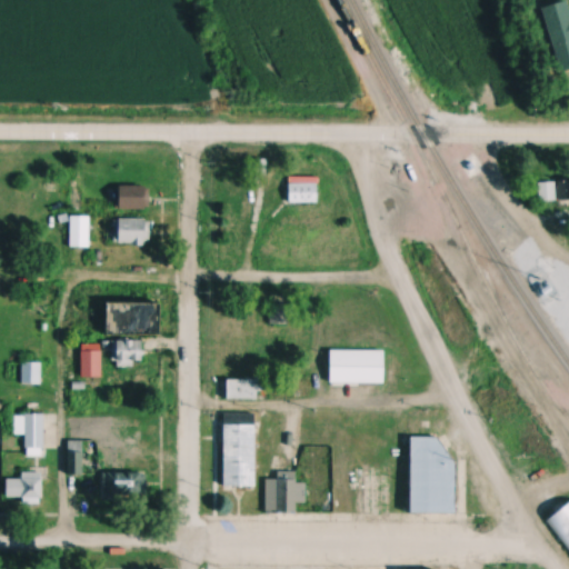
[(291,205),(321,205),(321,183),(291,183),(291,205)]
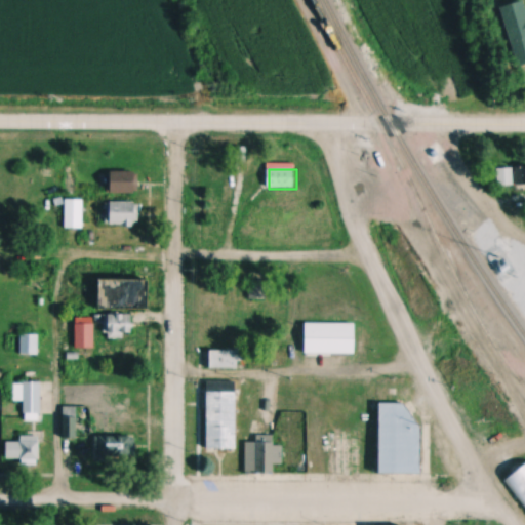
[(142,171),(107,171),(107,194),(142,194),(142,171)]
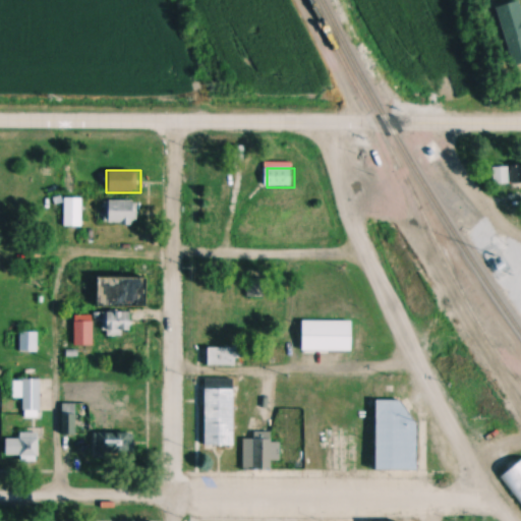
[(105,224),(140,224),(140,200),(105,200),(105,224)]
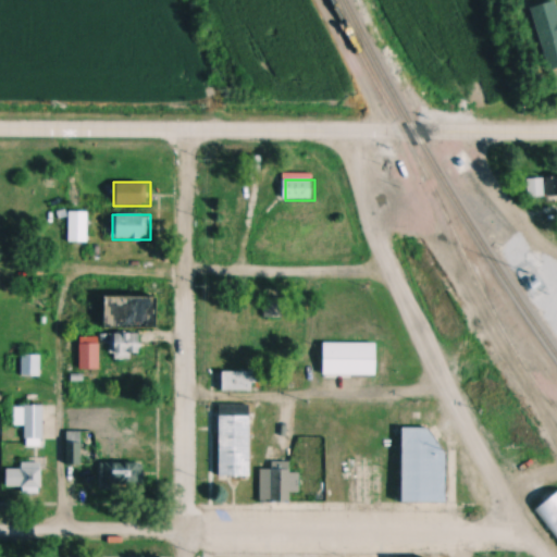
[(164,327),(164,298),(111,298),(111,327),(164,327)]
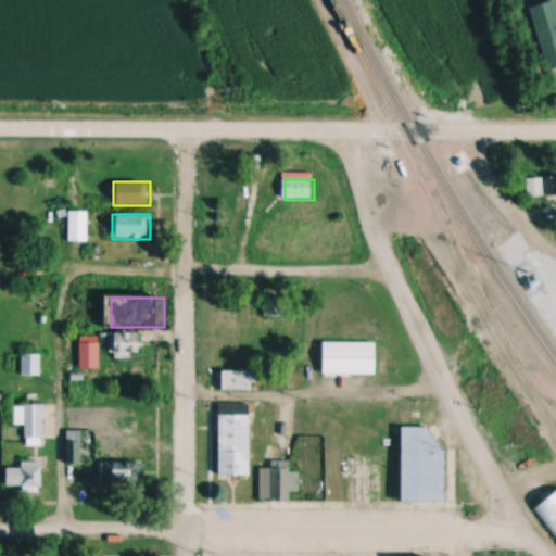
[(144,333),(109,333),(109,357),(144,357),(144,333)]
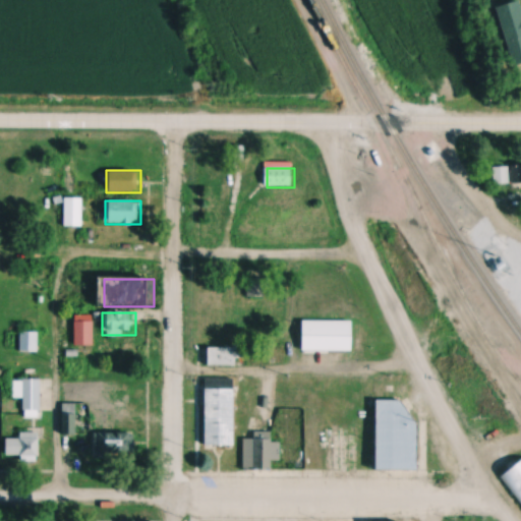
[(75,315),(75,345),(95,345),(95,315),(75,315)]
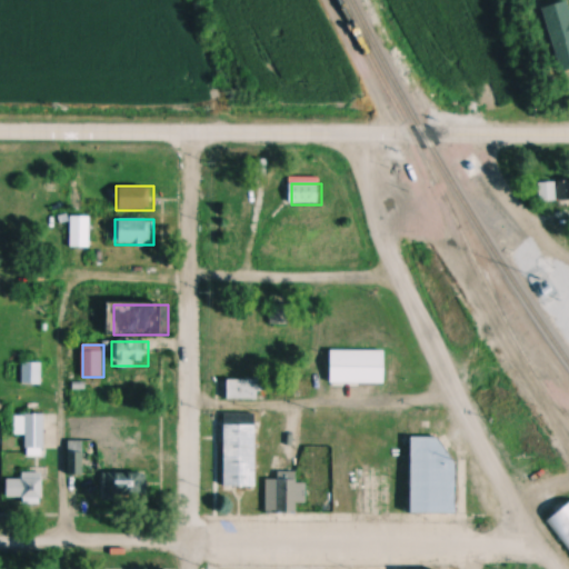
[(328,347),(383,348),(382,380),(328,379),(328,347)]
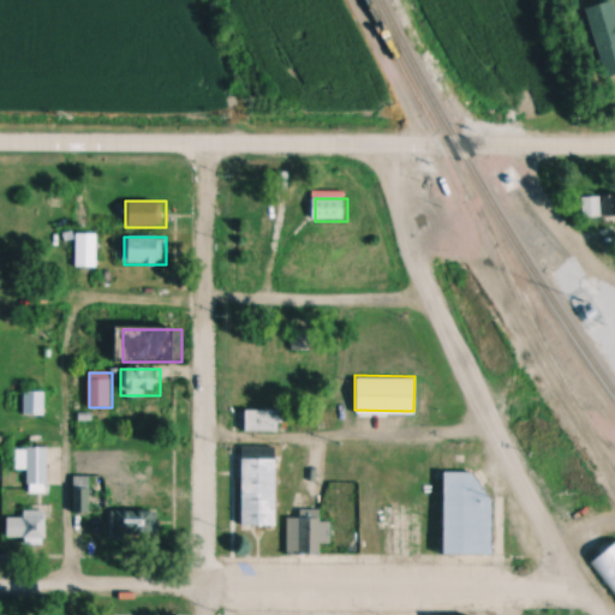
[(46,392),(24,392),(24,415),(46,415),(46,392)]
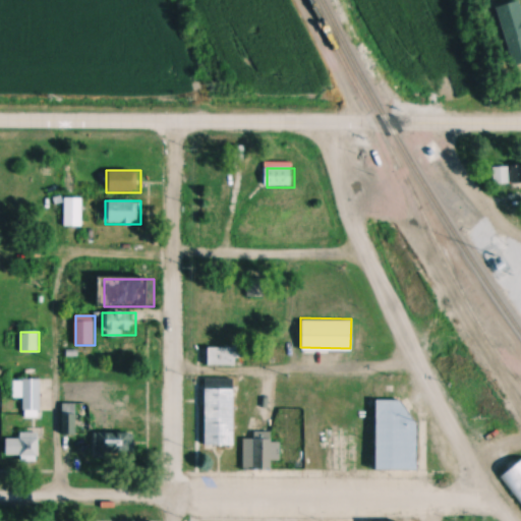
[(43,411),(43,380),(14,380),(14,399),(22,399),(22,411),(43,411)]
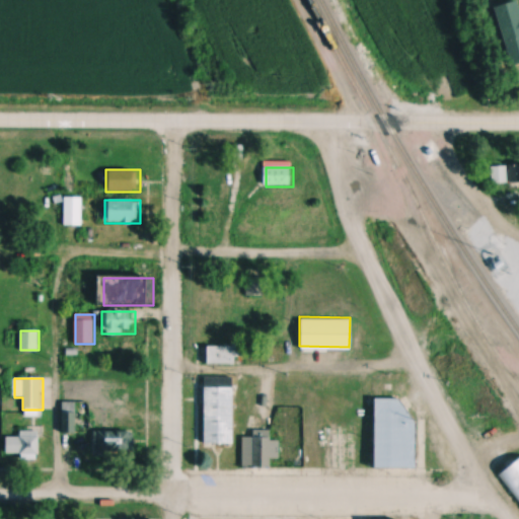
[(236,378),(204,378),(204,445),(235,446),(236,378)]
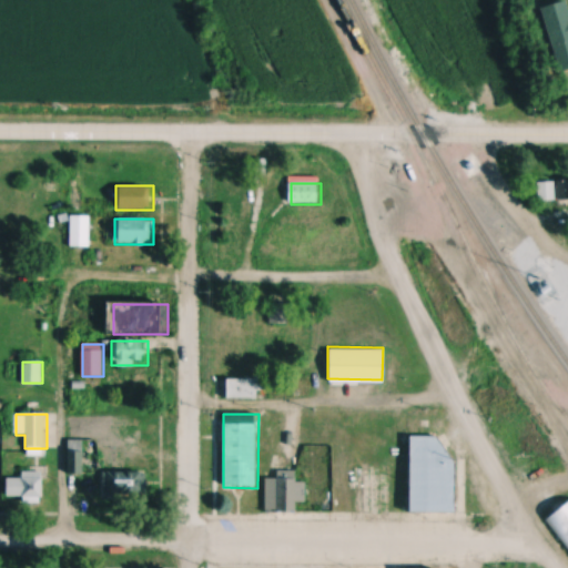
[(408,514),(457,514),(457,437),(408,437),(408,514)]
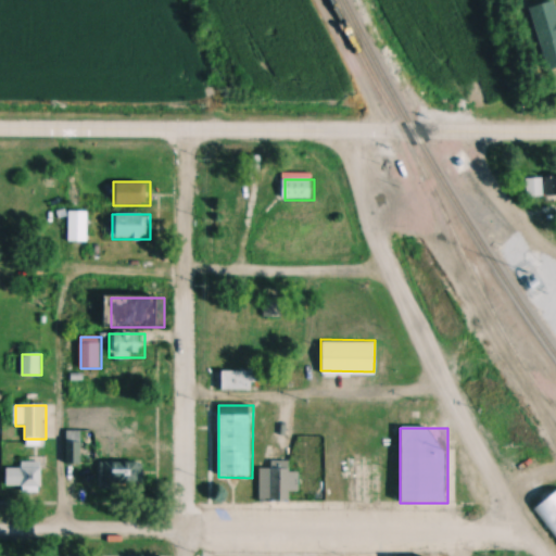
[(84,430),(65,430),(65,464),(84,464),(84,430)]
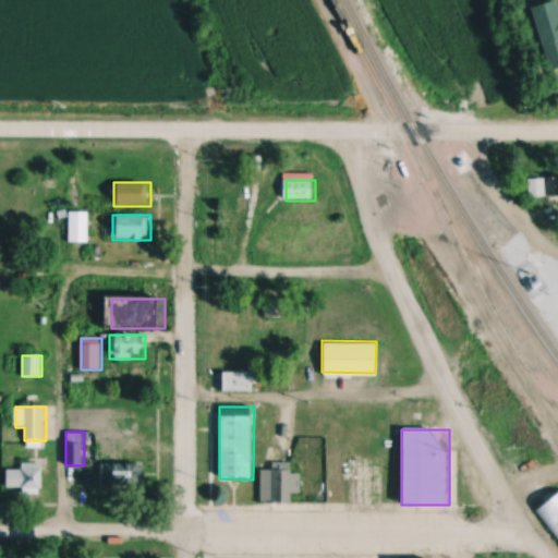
[(97,463),(97,490),(144,490),(144,463),(97,463)]
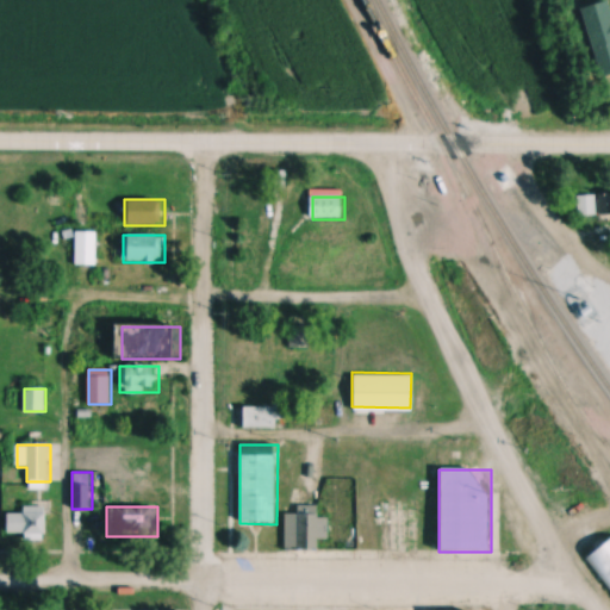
[(47,540),(47,508),(24,508),(24,514),(7,514),(7,540),(47,540)]
